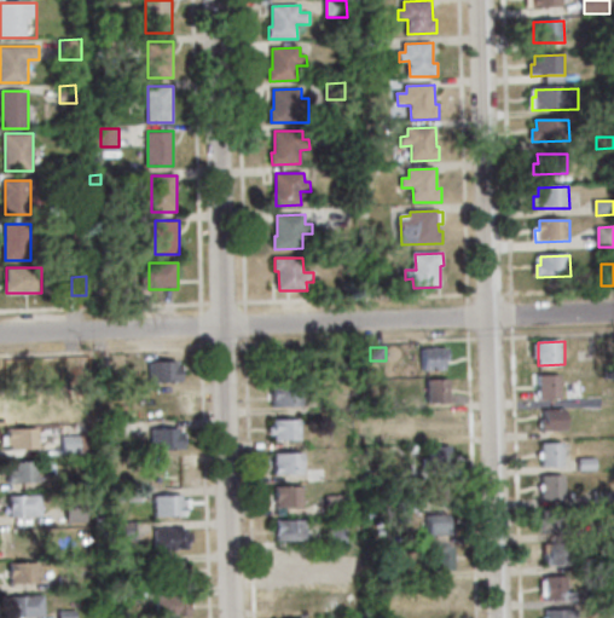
[(449,370),(424,370),(424,350),(449,350),(449,370)]
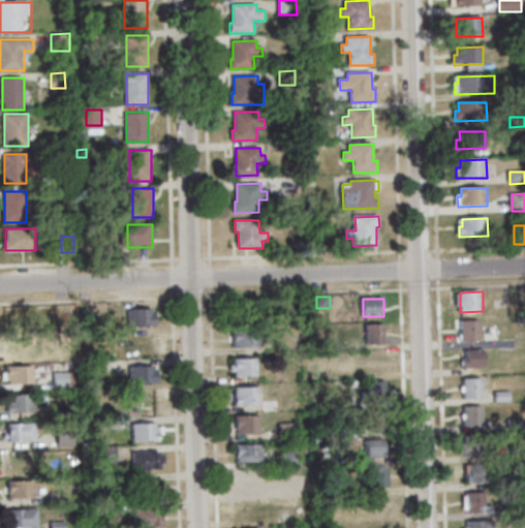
[(235,323),(235,302),(250,302),(250,322),(235,323)]
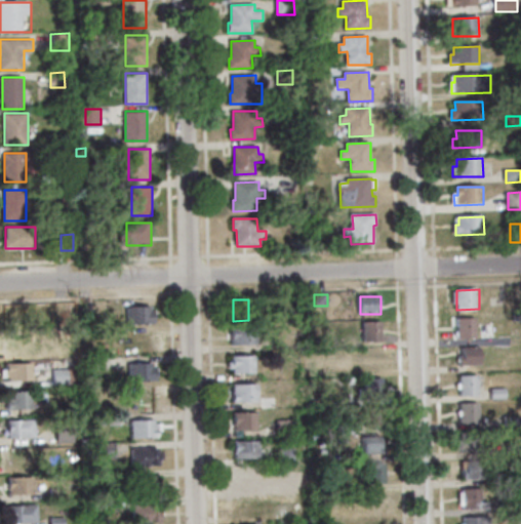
[(155,324),(129,325),(129,308),(151,308),(151,311),(154,311),(155,324)]
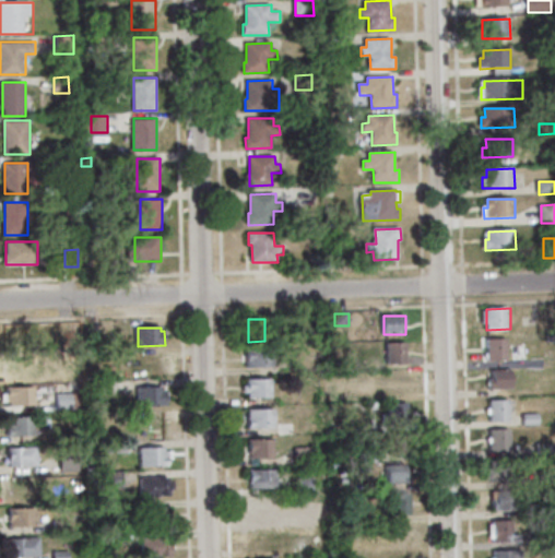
[(34,329),(7,329),(7,347),(34,347),(34,329)]
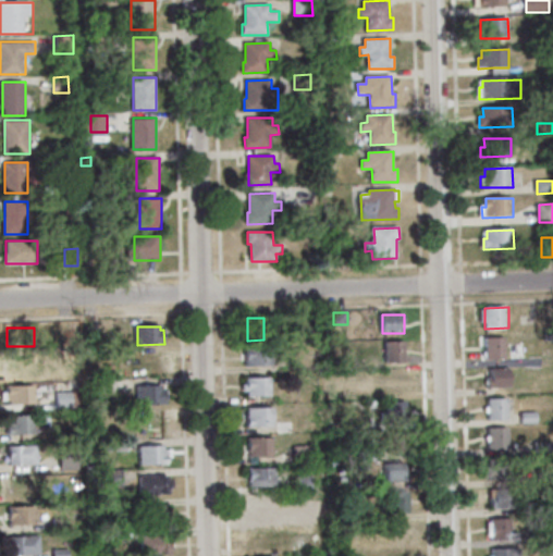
[(486,338),(510,338),(511,360),(486,361),(486,338)]
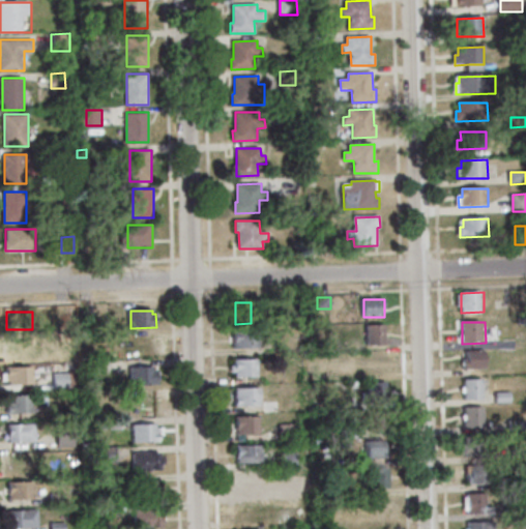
[(385,346),(369,346),(368,326),(385,325),(385,346)]
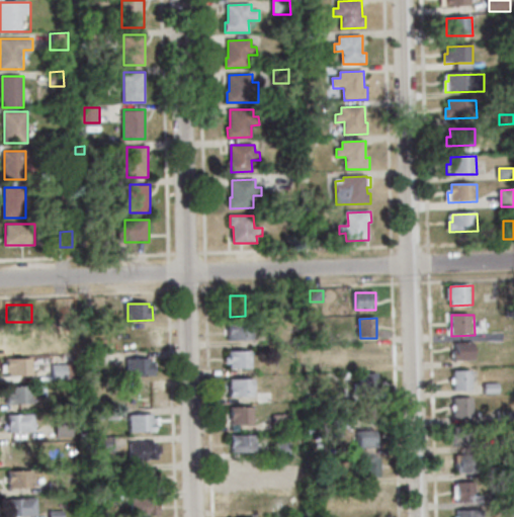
[(229,324),(253,323),(254,341),(230,341),(229,324)]
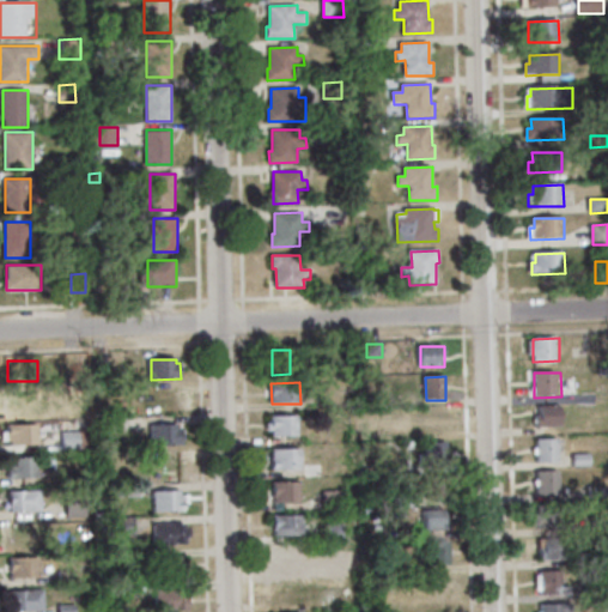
[(152,391),(153,413),(184,412),(184,391),(152,391)]
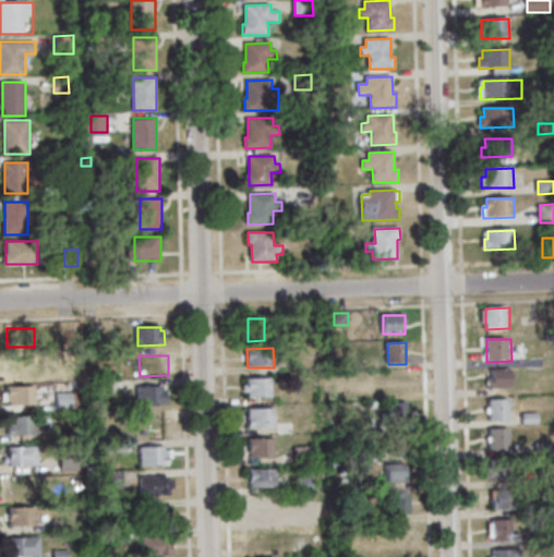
[(8,376),(8,371),(3,371),(3,359),(8,359),(8,356),(36,356),(36,375),(8,376)]
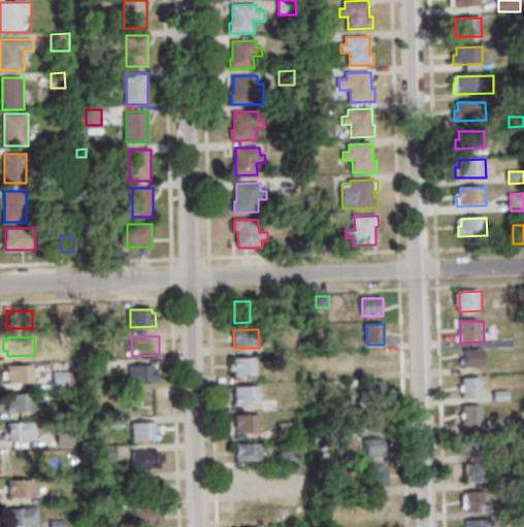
[(463,367),(484,368),(485,349),(464,349),(463,367)]
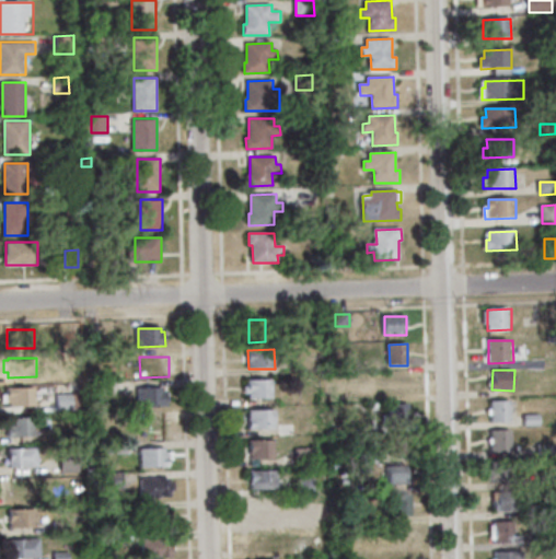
[(380,374),(408,374),(409,394),(381,395),(380,374)]
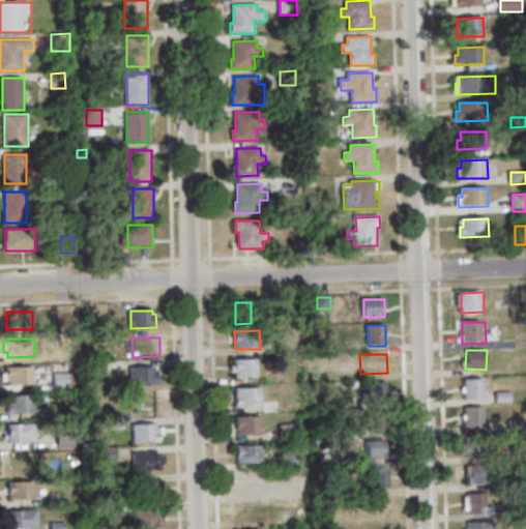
[(258,360),(258,377),(236,378),(236,372),(232,372),(232,366),(236,366),(236,360),(258,360)]
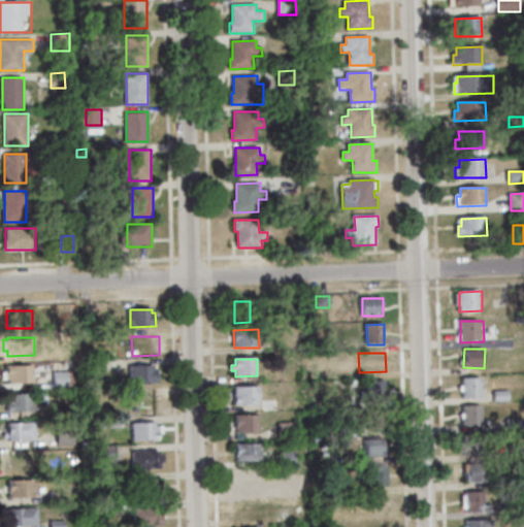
[(348,379),(331,380),(331,365),(348,365),(348,379)]
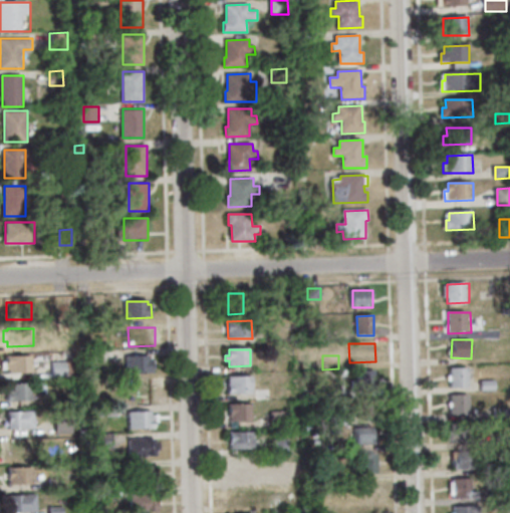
[(128,373),(128,357),(150,356),(150,359),(154,359),(154,373),(128,373)]
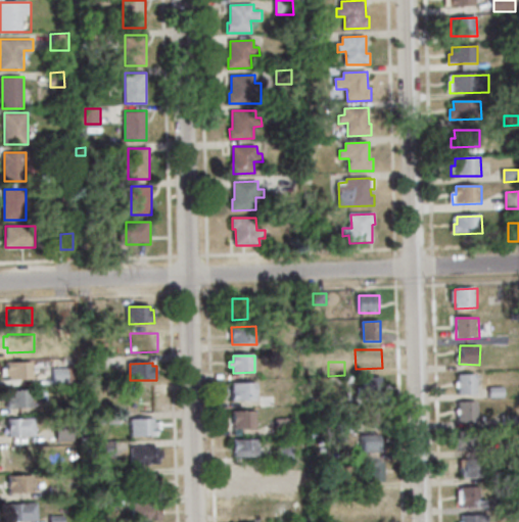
[(6,364),(33,364),(33,379),(10,380),(10,377),(6,377),(6,364)]
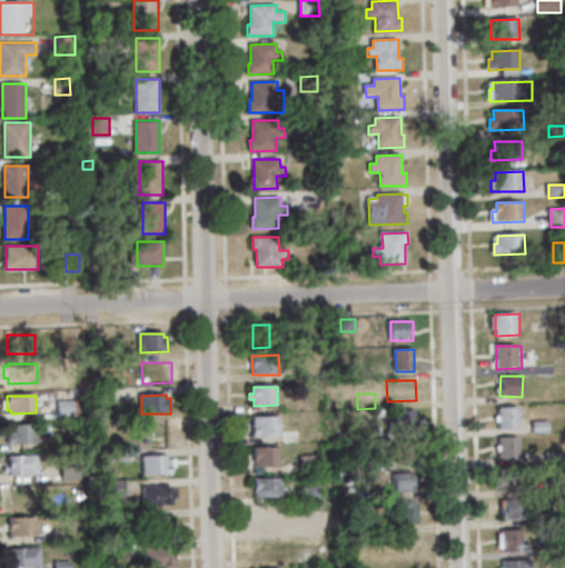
[(59,402),(73,401),(73,418),(59,418),(59,402)]
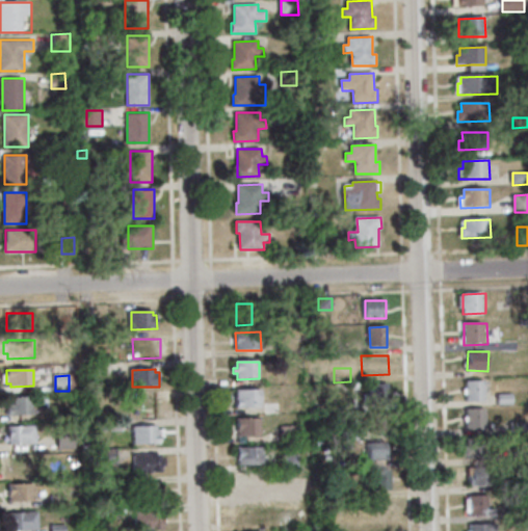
[(468,401),(487,401),(487,381),(468,381),(468,401)]
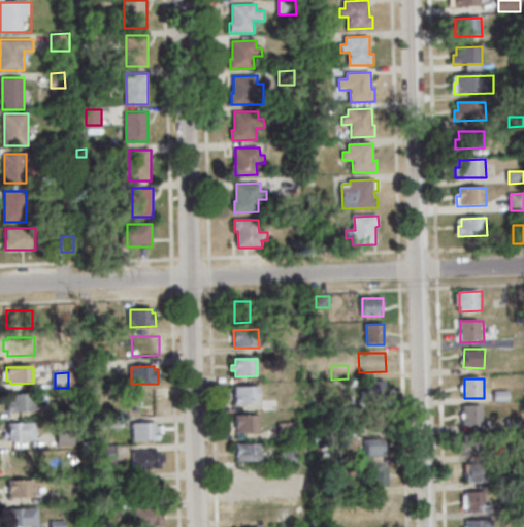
[(363,401),(363,392),(368,392),(368,381),(386,381),(387,401),(363,401)]
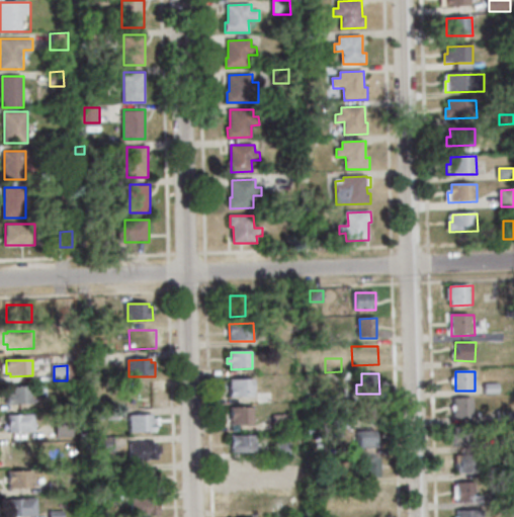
[(231,380),(254,379),(254,397),(232,397),(231,380)]
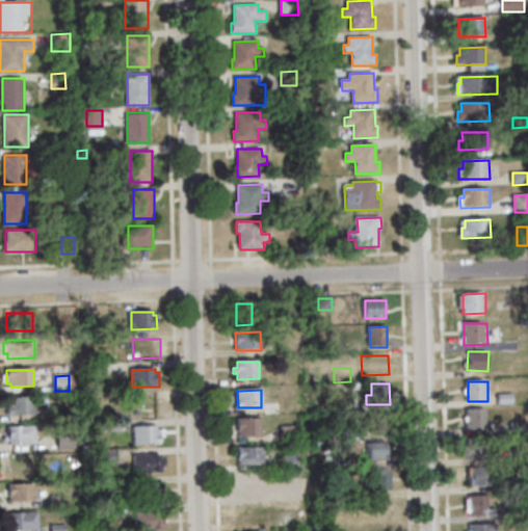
[(500,404),(516,405),(516,394),(501,394),(500,404)]
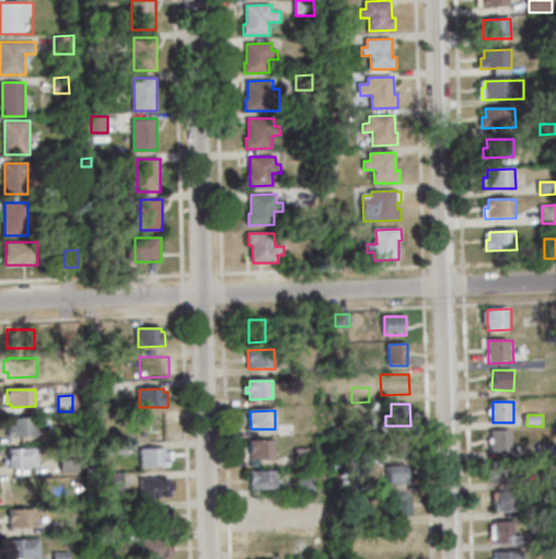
[(34,419),(35,438),(9,438),(9,419),(34,419)]
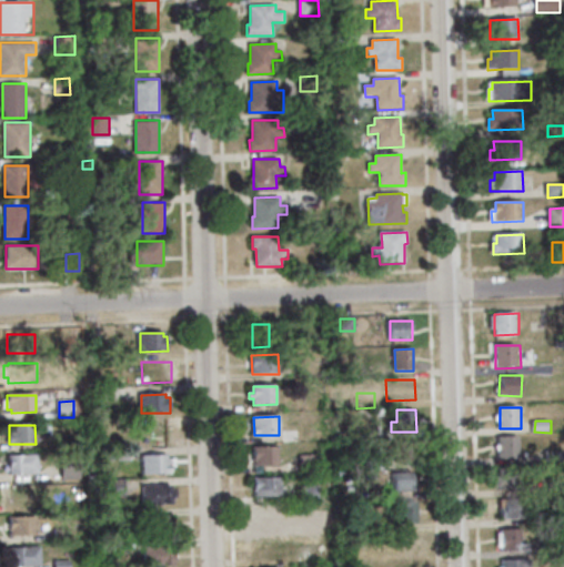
[(284,432),(300,431),(301,442),(284,442),(284,432)]
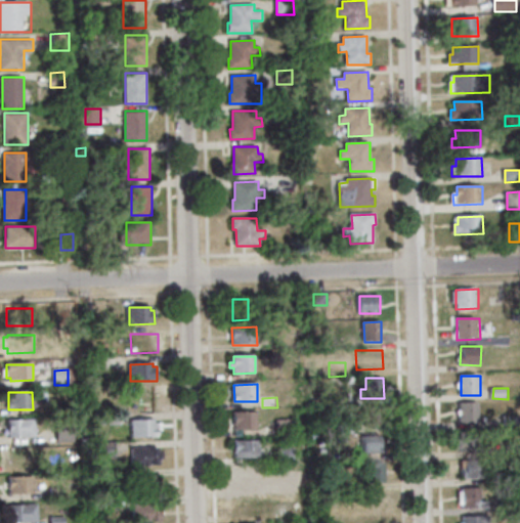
[(461,424),(480,424),(480,403),(461,403),(461,424)]
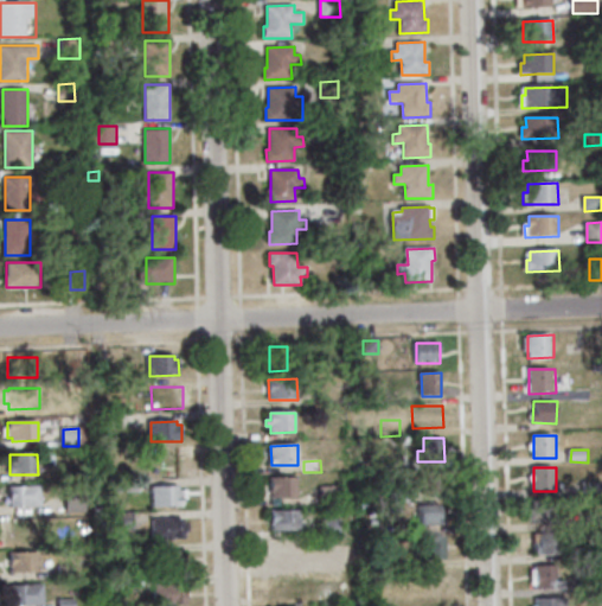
[(424,495),(424,472),(443,471),(443,495),(424,495)]
